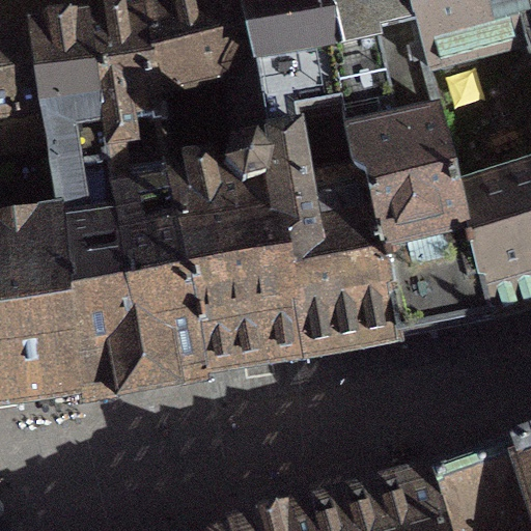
[(157,122),(254,103),(235,0),(205,0),(141,18),(157,122)]
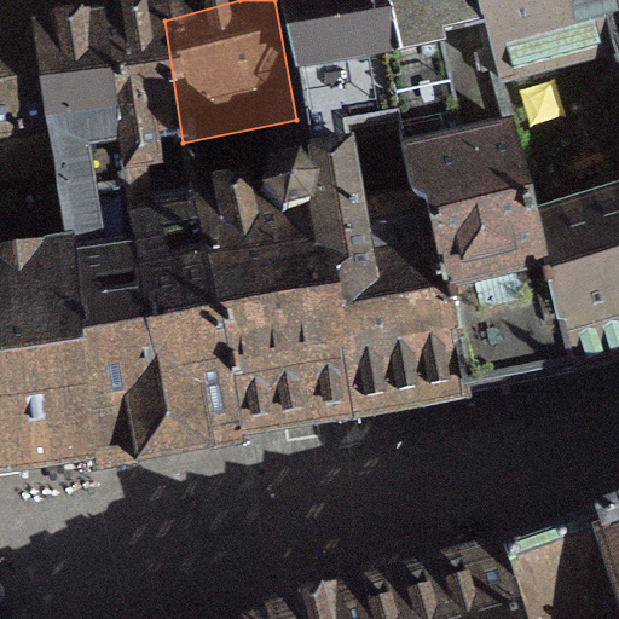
[(352,169),(403,163),(369,0),(275,0),(296,120),(306,175),(352,169)]
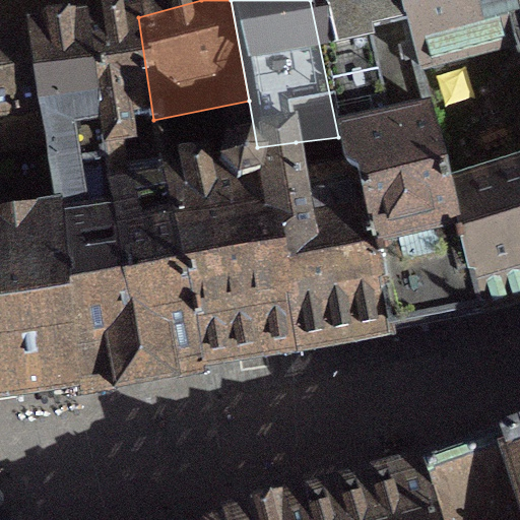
[(350,134),(359,165),(435,146),(421,95),(396,0),(310,0),(338,137),(350,134)]
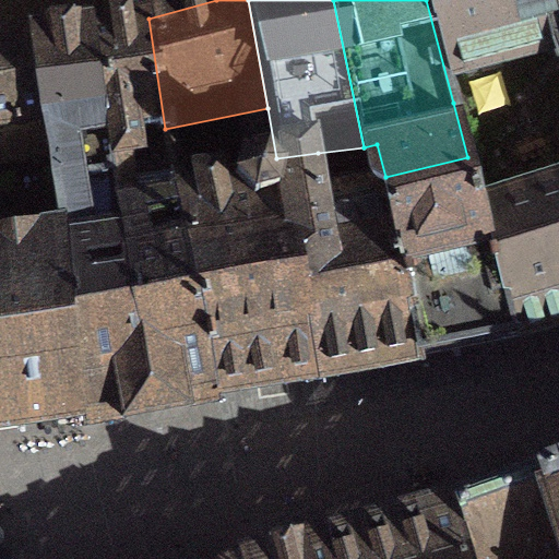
[(558,0),(426,0),(453,103),(558,75),(558,0)]
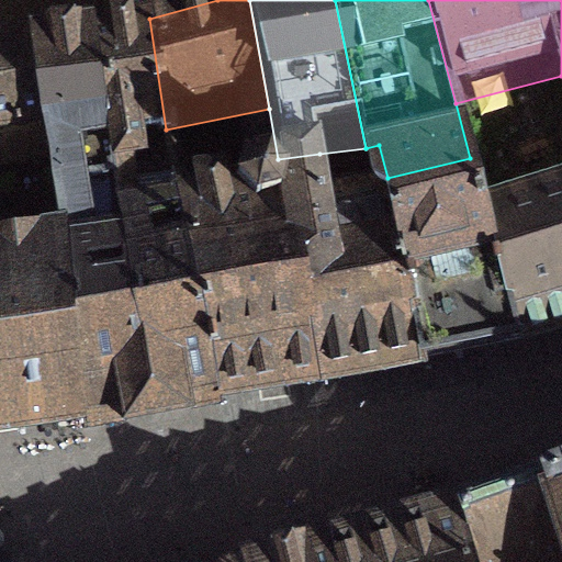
[(117,203),(120,202),(153,197),(144,148),(168,144),(166,130),(149,19),(91,29),(117,203)]
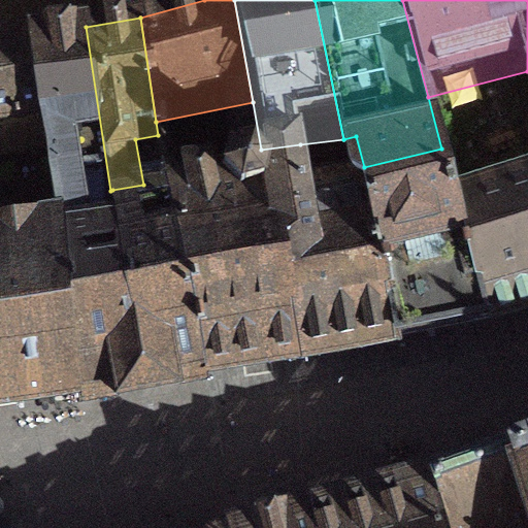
[(61,237),(118,228),(119,228),(112,190),(110,191),(86,27),(28,33),(43,130),(58,218),(61,237)]
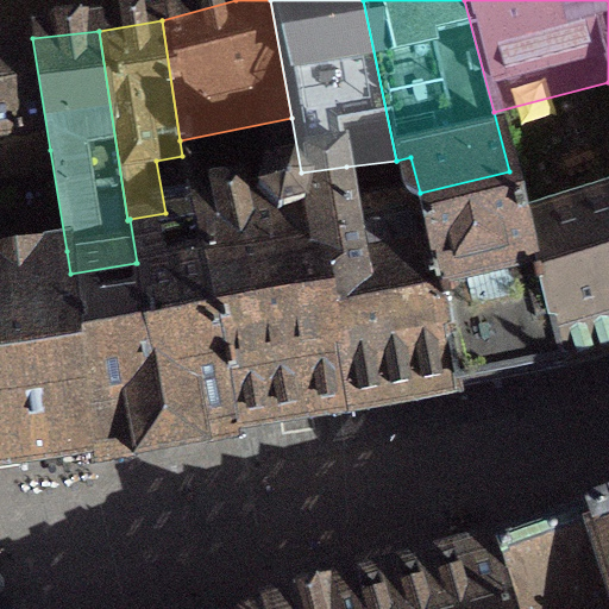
[(0,158),(50,150),(32,38),(0,43),(0,158)]
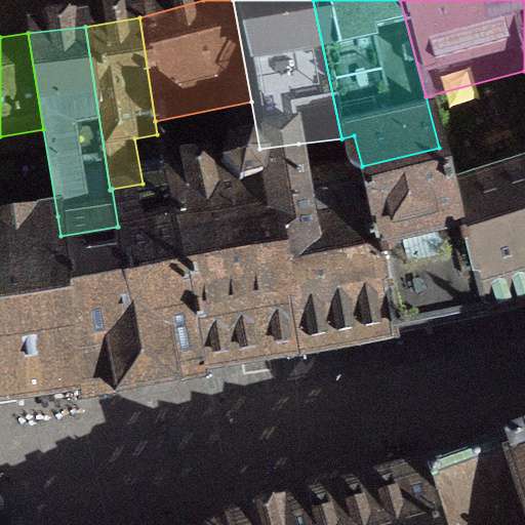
[(524,71),(426,96),(439,148),(483,319),(524,307),(524,71)]
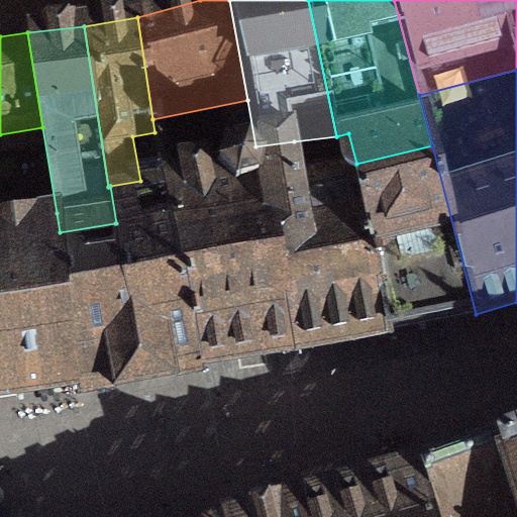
[(154,132),(161,176),(140,181),(110,186),(116,223),(115,223),(141,380),(143,380),(143,375),(188,366),(196,364),(197,369),(199,369),(202,368),(201,364),(273,352),(282,351),(283,354),(291,353),(294,352),(293,350),(311,347),(387,332),(387,331),(355,180),(307,189),(294,141),(255,146),(247,100),(152,119),(154,132)]
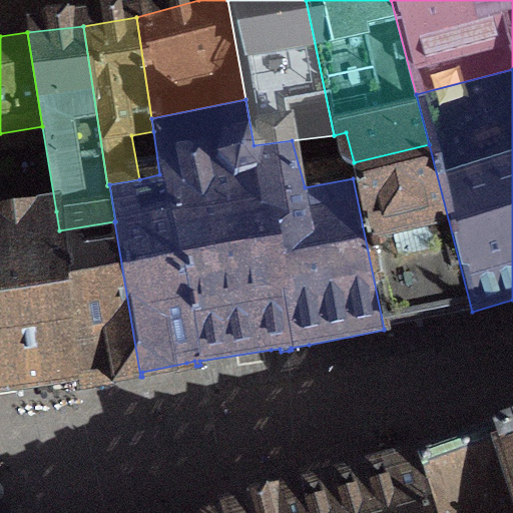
[(429,144),(354,162),(350,164),(353,178),(384,329),(439,319),(472,312),(429,144)]
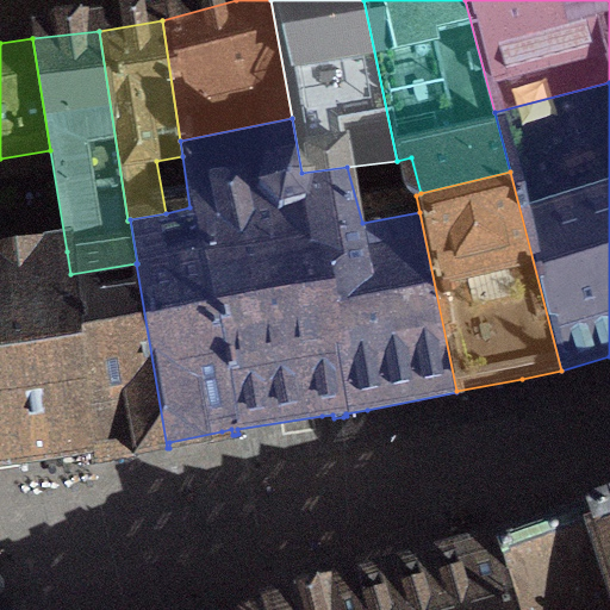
[(67,251),(0,263),(0,467),(37,462),(85,455),(86,462),(88,462),(70,292),(73,292),(70,274),(67,251)]
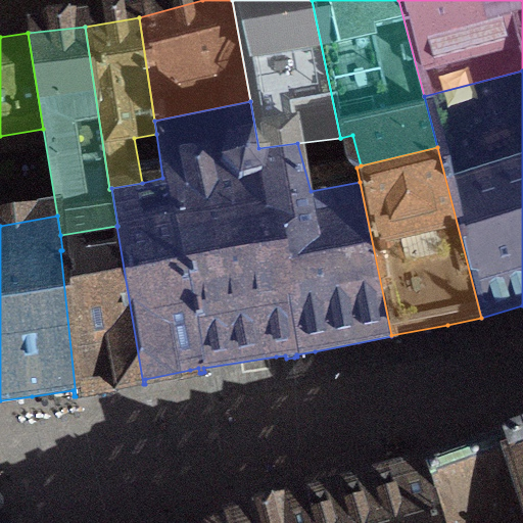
[(116,226),(60,235),(62,250),(60,250),(76,396),(82,395),(82,388),(122,382),(139,379),(140,385),(143,384),(116,226)]
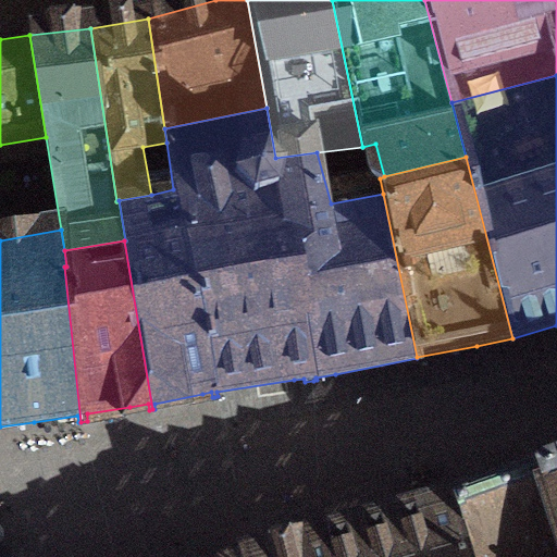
[(556,556),(556,459),(537,467),(536,472),(462,497),(461,495),(446,499),(445,504),(460,556),(556,556)]
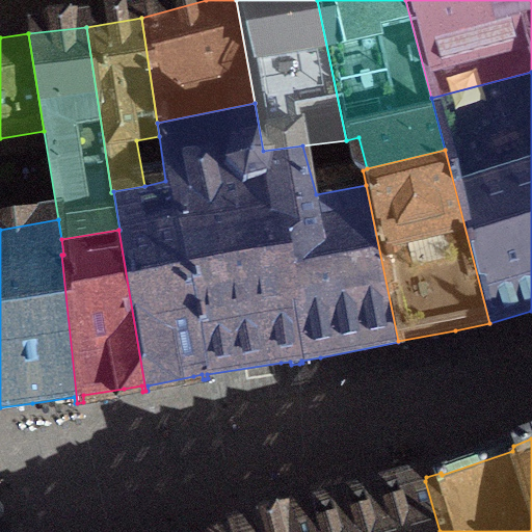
[(440,531),(425,481),(417,483),(309,513),(302,515),(307,531),(440,531)]
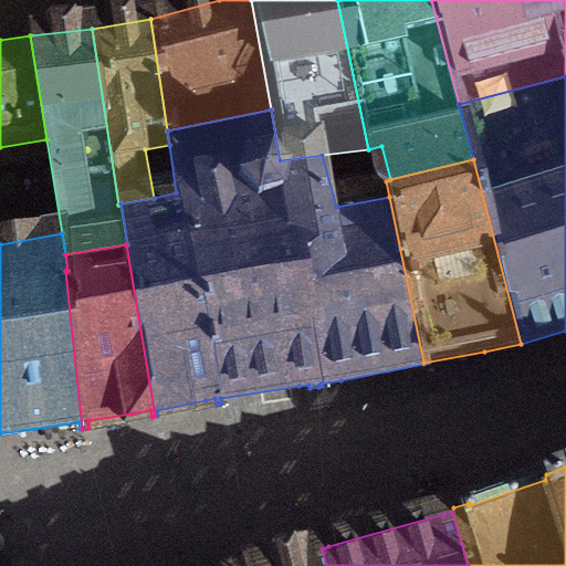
[(326,565),(322,548),(321,548),(255,565),(326,565)]
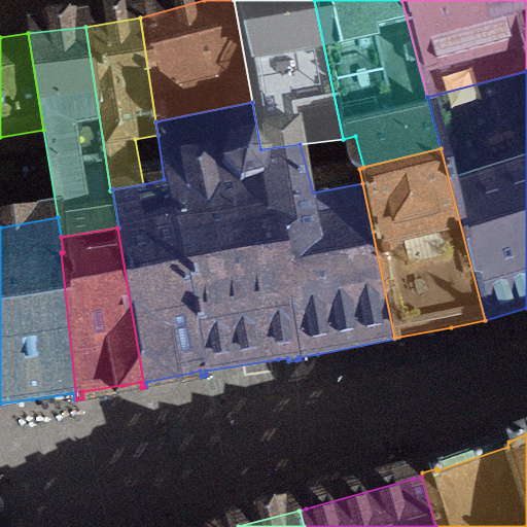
All buildings are outlined.
